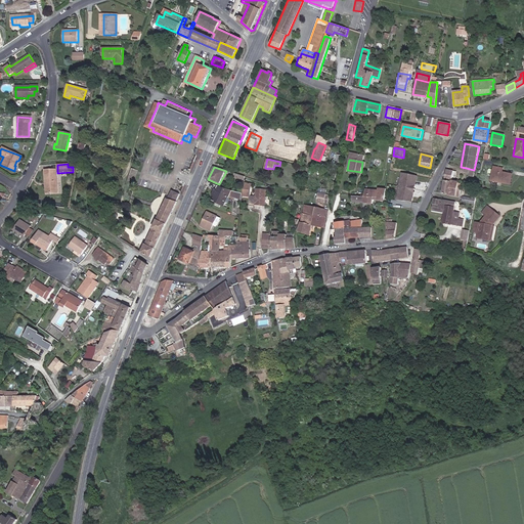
[(500,172),(501,168),(493,167),(490,181),(509,184),(511,174),(500,172)]
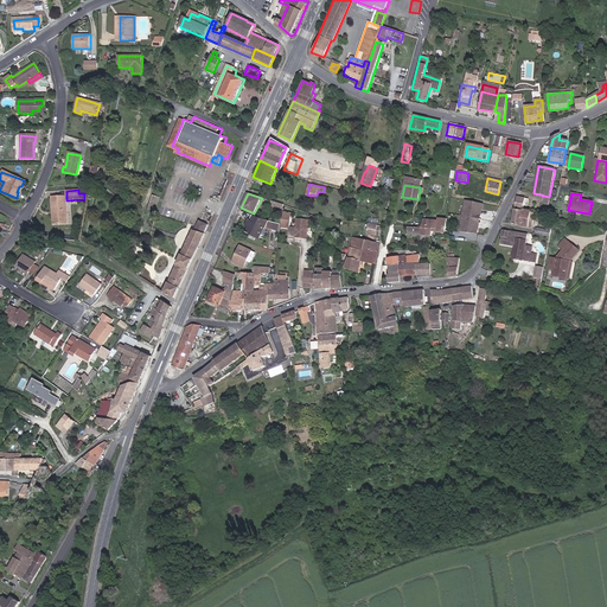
[(146,211),(154,213),(155,210),(154,210),(147,208),(148,204),(155,206),(158,198),(149,196),(146,211)]
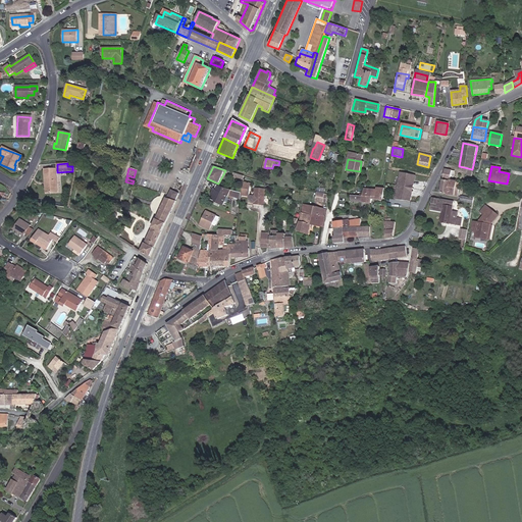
[(47,183),(48,193),(57,193),(55,169),(44,170),(45,183),(47,183)]
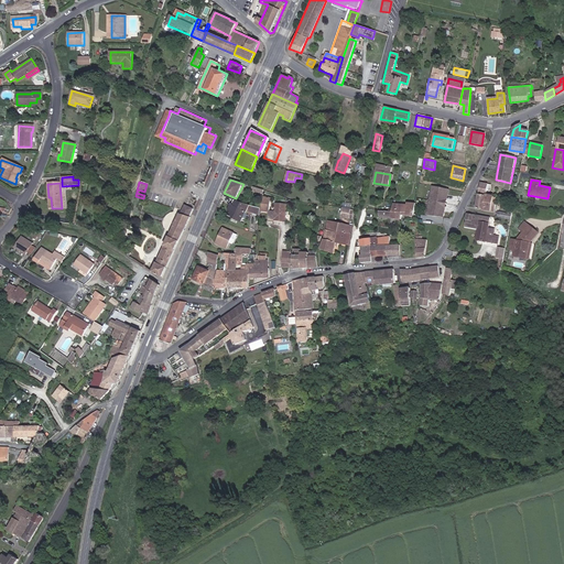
[(263,190),(243,184),(241,188),(262,195),(263,190)]
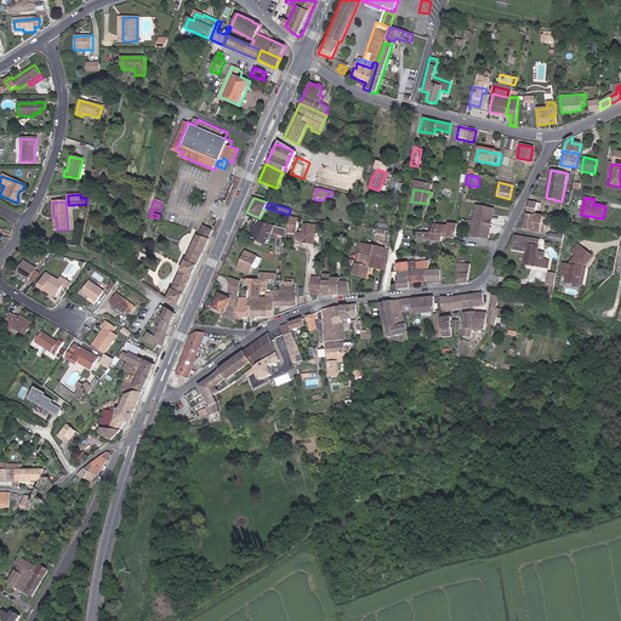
[(529,203),(524,231),(531,232),(535,212),(536,210),(537,204),(529,203)]
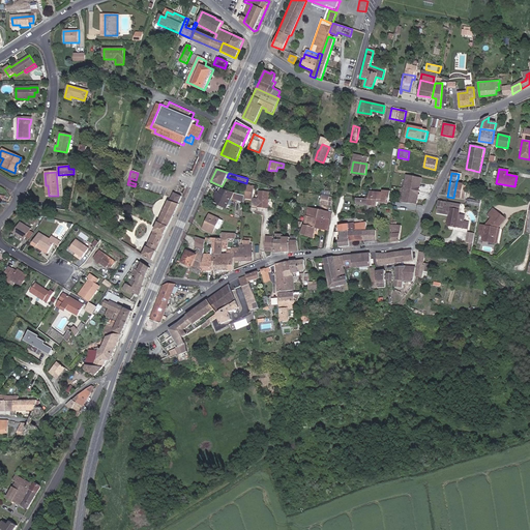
[(410,195),(412,186),(416,187),(417,183),(419,184),(420,179),(406,175),(403,188),(400,203),(415,205),(416,200),(413,200),(414,196),(410,195)]
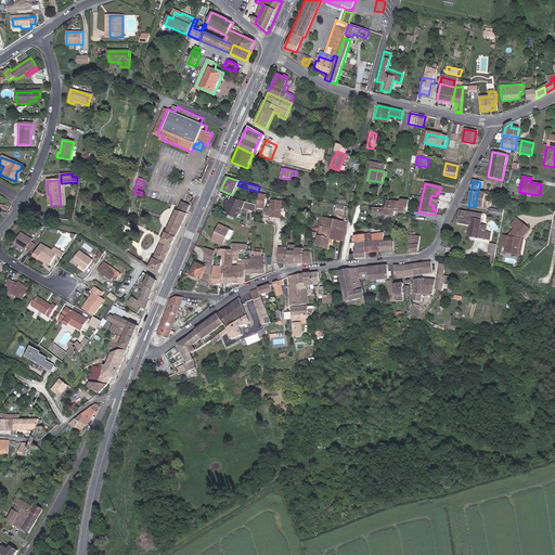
[(478,190),(475,207),(482,208),(485,194),(483,194),(483,191),(478,190)]
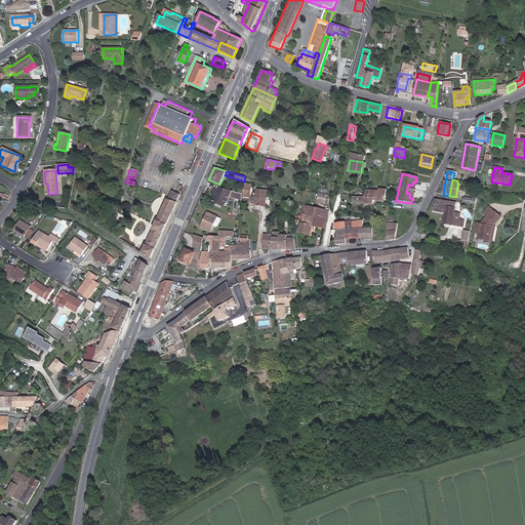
[(412,198),(415,183),(413,182),(412,186),(408,185),(406,193),(410,194),(409,198),(412,198)]
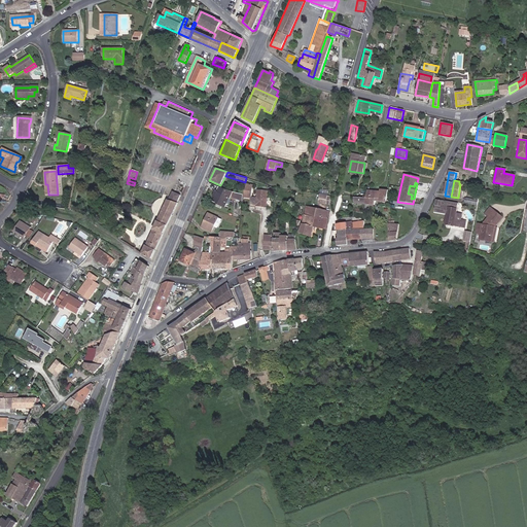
[(267,207),(268,190),(258,190),(257,199),(251,198),(253,185),(245,184),(243,195),(243,198),(246,198),(250,199),(250,204),(257,205),(257,206),(267,207)]
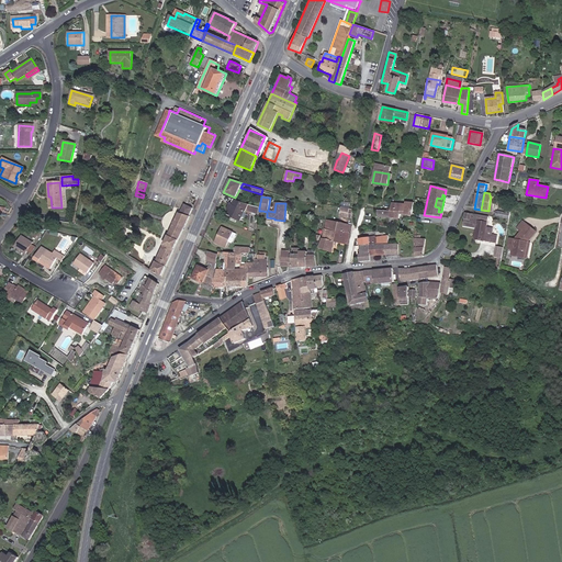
[(240,202),(234,199),(228,210),(232,211),(228,216),(240,222),(245,211),(248,204),(240,202)]
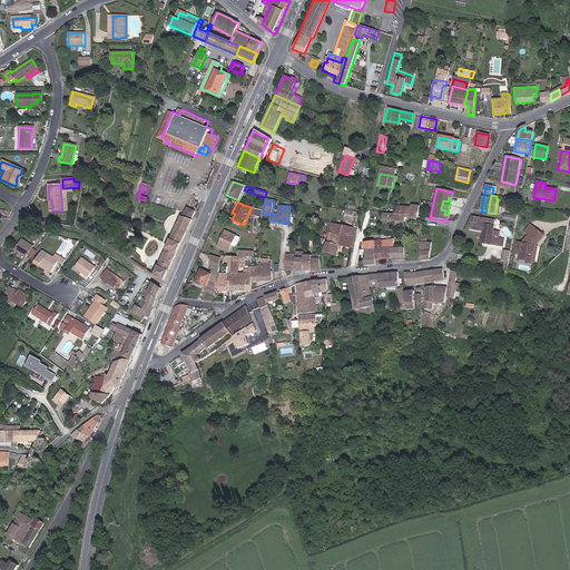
[(160,267),(156,276),(166,281),(182,244),(193,219),(196,212),(188,207),(184,217),(183,216),(173,241),(172,241),(168,249),(160,267)]
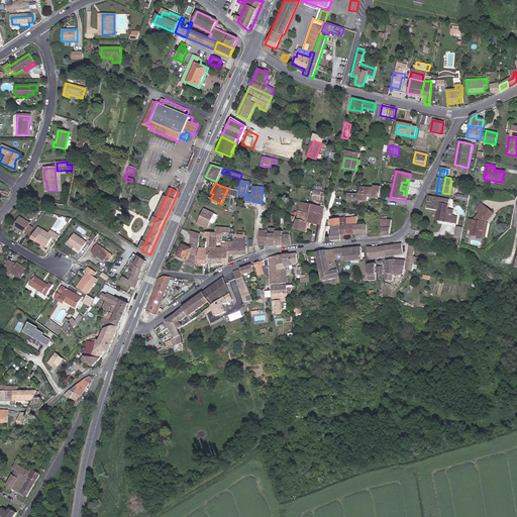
[(358,200),(367,201),(368,196),(368,195),(368,193),(370,194),(371,191),(360,190),(359,194),(358,194),(358,200)]
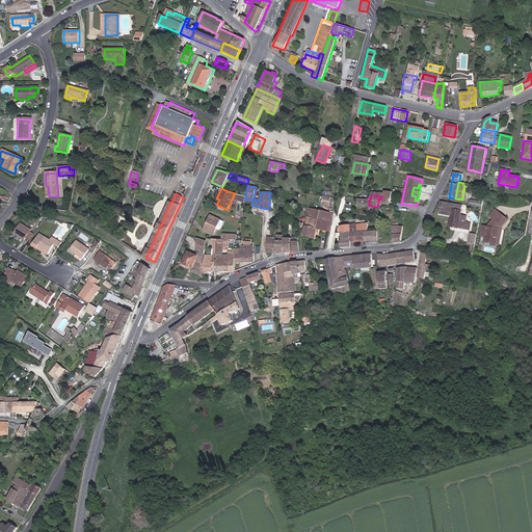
[(322,205),(333,206),(334,201),(331,200),(331,197),(323,196),(322,205)]
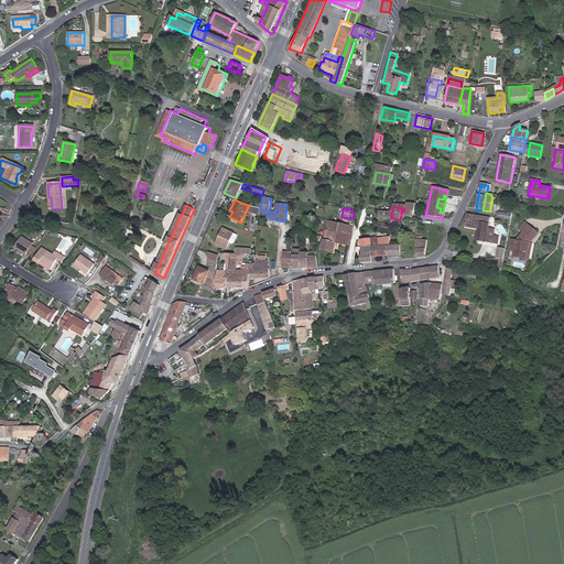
[(488,229),(490,219),(467,215),(464,228),(478,230),(476,241),(497,245),(498,237),(494,236),(487,235),(488,229)]
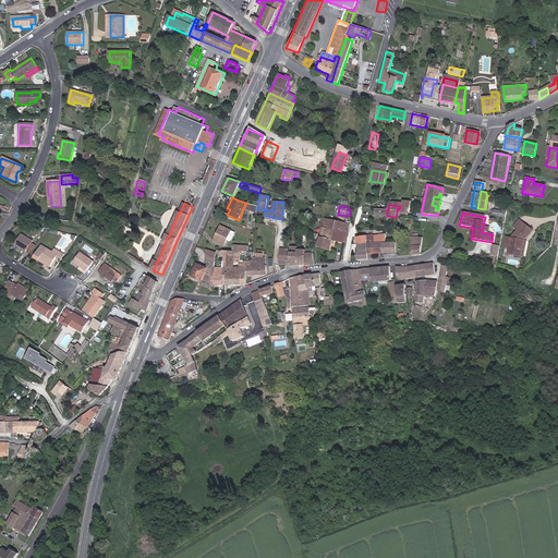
[(336,220),(325,218),(322,234),(322,237),(331,239),(334,229),(336,220)]
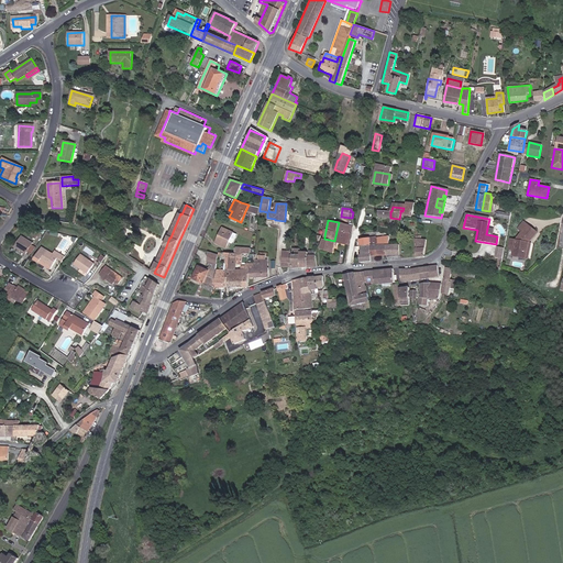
[(351,225),(339,222),(337,231),(350,233),(351,225)]
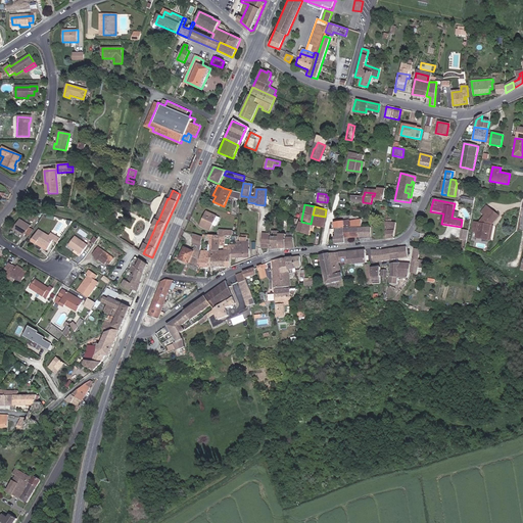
[(209,230),(216,216),(206,211),(199,226),(209,230)]
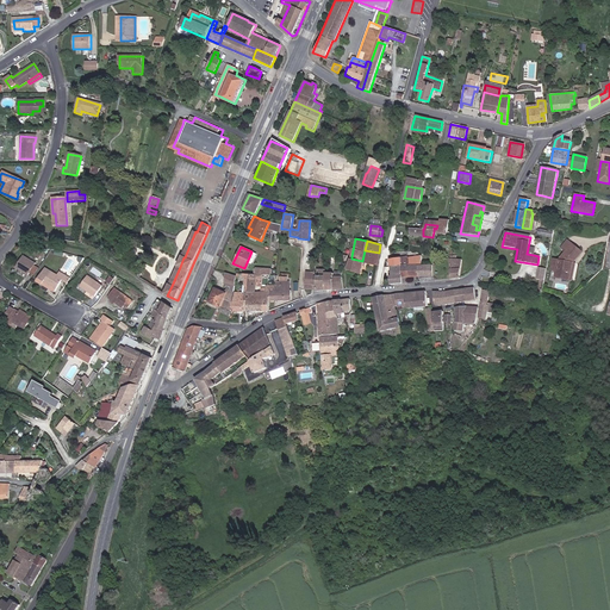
[(352,259),(347,271),(360,274),(362,265),(366,266),(366,262),(377,265),(379,253),(365,250),(362,261),(352,259)]
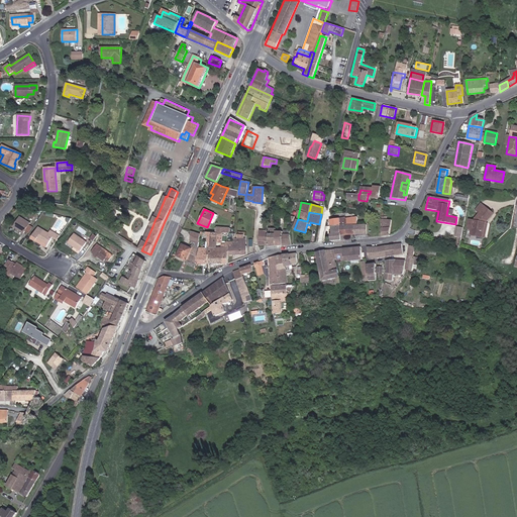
[(485,222),(490,216),(478,214),(474,220),(472,229),(477,230),(476,235),(483,236),(484,230),(483,230),(484,225),(483,225),(483,222),(485,222)]
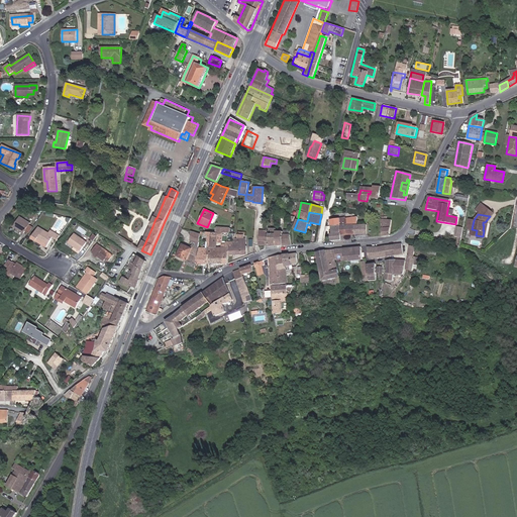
[(29,222),(19,216),(13,225),(23,231),(29,222)]
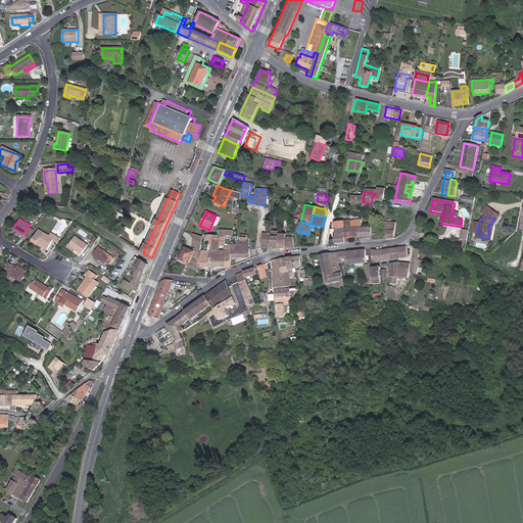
[(387,239),(394,238),(395,223),(388,222),(388,219),(385,219),(385,222),(387,239)]
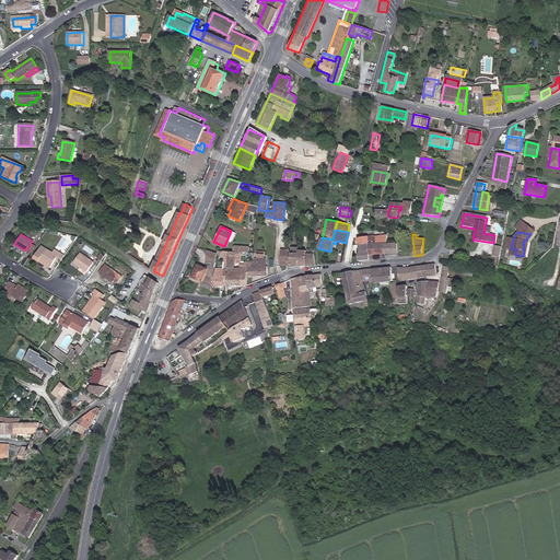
[(359,261),(370,260),(368,243),(359,245),(360,254),(358,254),(359,261)]
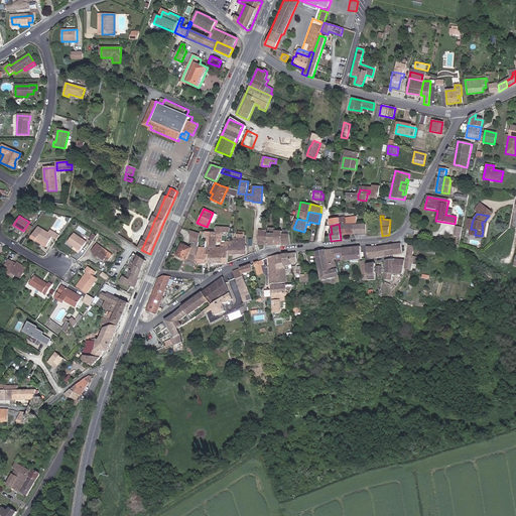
[(341,240),(344,239),(344,235),(355,234),(354,225),(346,225),(346,224),(345,224),(339,224),(341,240)]
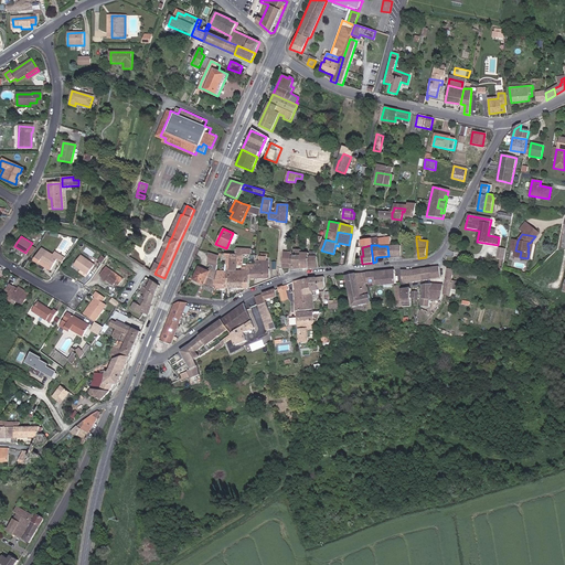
[(387,246),(388,256),(401,255),(401,245),(387,246)]
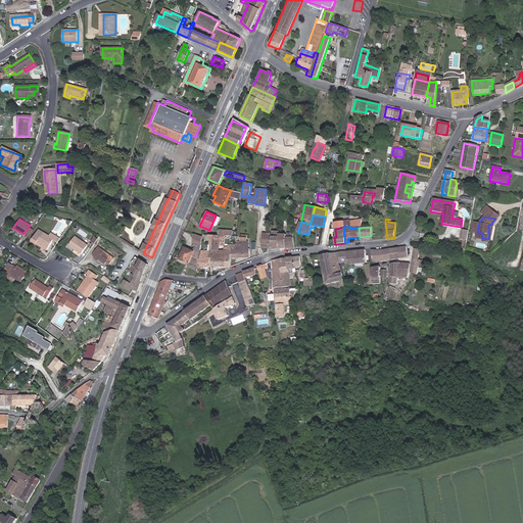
[(48,246),(53,238),(49,236),(39,229),(33,240),(36,242),(38,240),(48,246)]
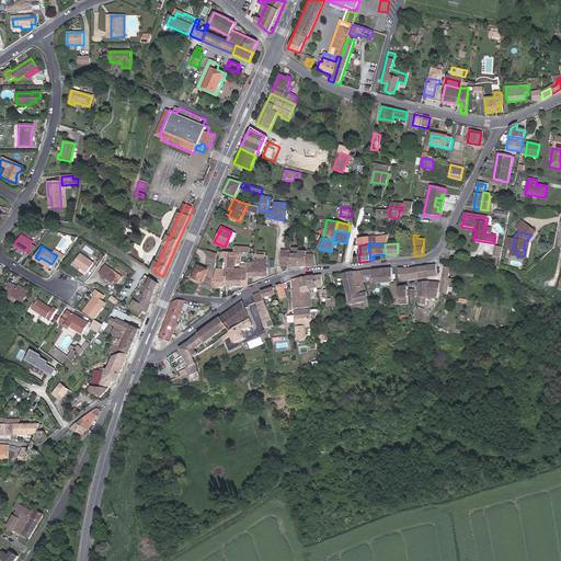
[(501,258),(502,250),(502,248),(495,247),(493,255),(501,258)]
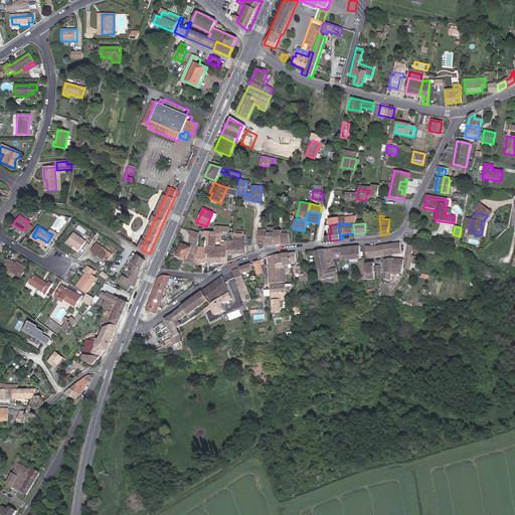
[(52,234),(57,237),(59,233),(51,228),(48,232),(52,234)]
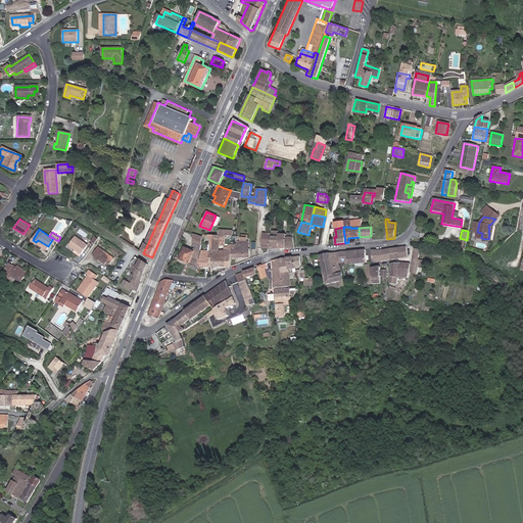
[(202,237),(193,235),(192,240),(192,244),(201,245),(202,237)]
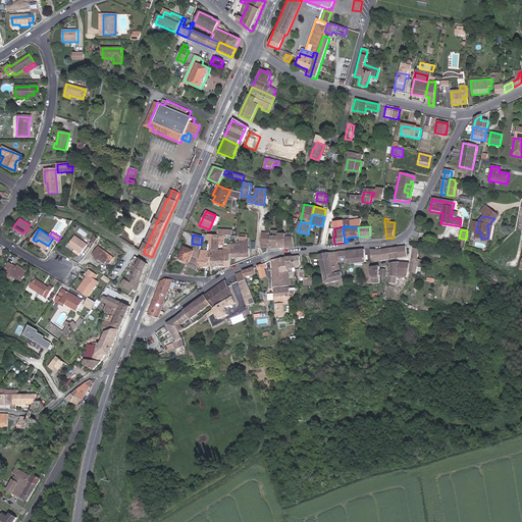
[(200,251),(198,267),(212,267),(213,239),(213,236),(208,235),(207,251),(200,251)]
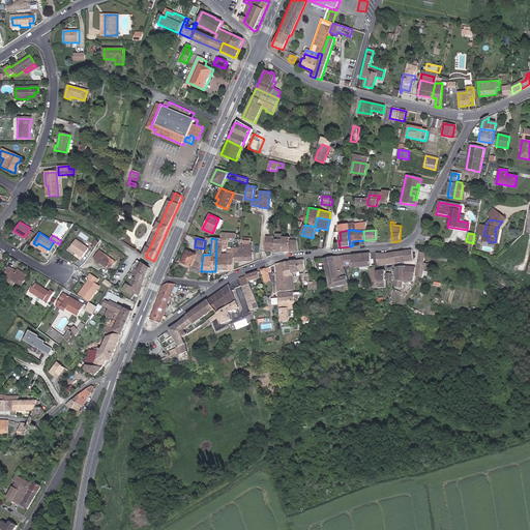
[(283,253),(299,251),(297,241),(298,238),(296,238),(295,241),(290,241),(290,238),(283,239),(283,253)]
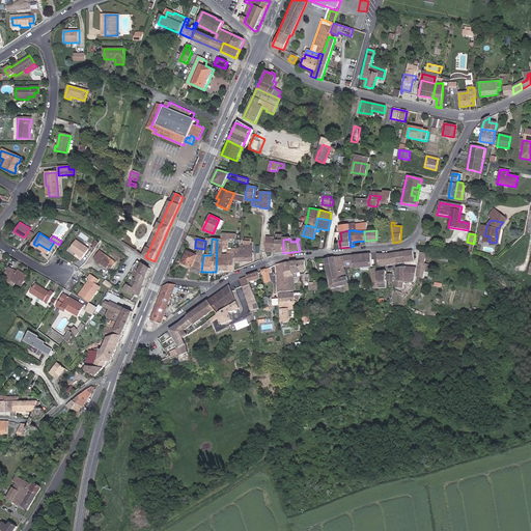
[(88,249),(76,240),(70,249),(82,257),(88,249)]
